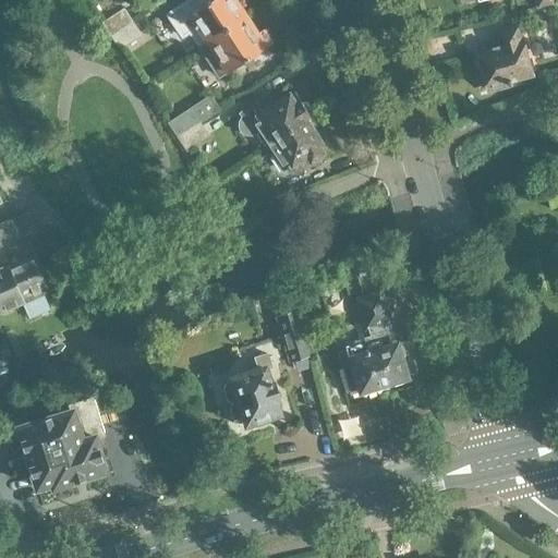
[(204,0),(185,0),(168,12),(183,35),(197,25),(207,39),(245,14),(235,0),(207,0),(205,1),(204,0)]
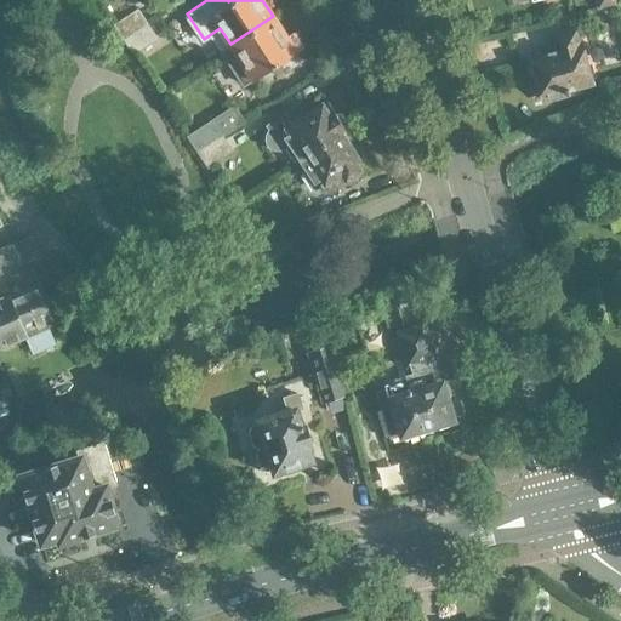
[(124,36),(148,21),(138,7),(114,22),(124,36)]
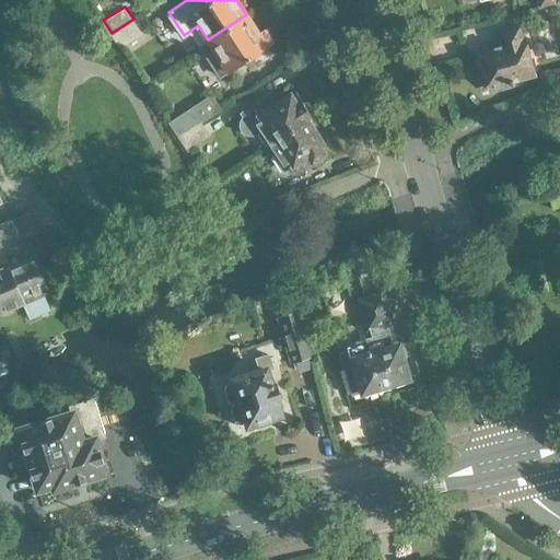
[(246,13),(246,14),(208,39),(220,58),(206,67),(213,79),(228,69),(229,71),(273,42),(265,27),(258,32),(246,13)]
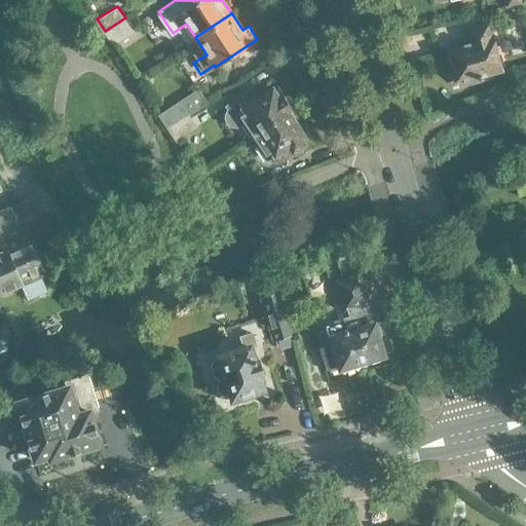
[(125,17),(105,31),(114,45),(135,32),(125,17)]
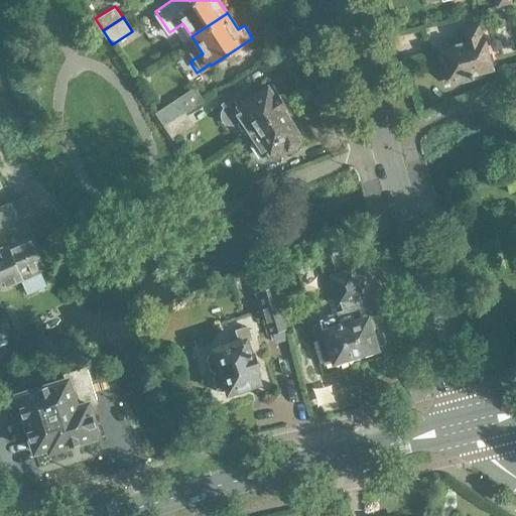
[(474,74),(493,69),(480,24),(459,30),(463,44),(443,50),(453,85),(475,79),(474,74)]
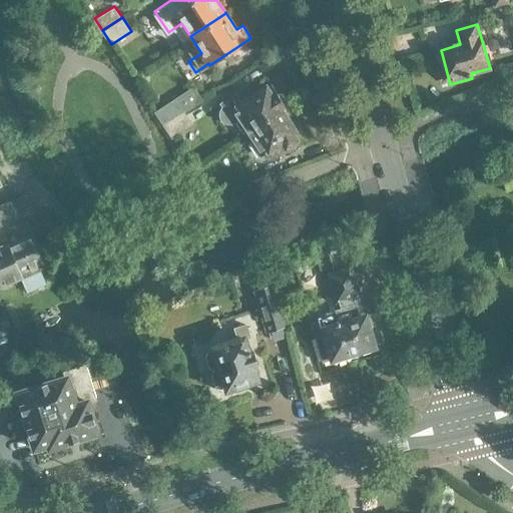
[(278,92),(271,82),(253,93),(247,85),(219,102),(222,106),(220,110),(220,113),(220,117),(222,119),(223,121),(225,122),(227,123),(232,123),(234,122),(238,120),(246,132),(286,106),(286,104),(287,98),(282,91),(278,92)]
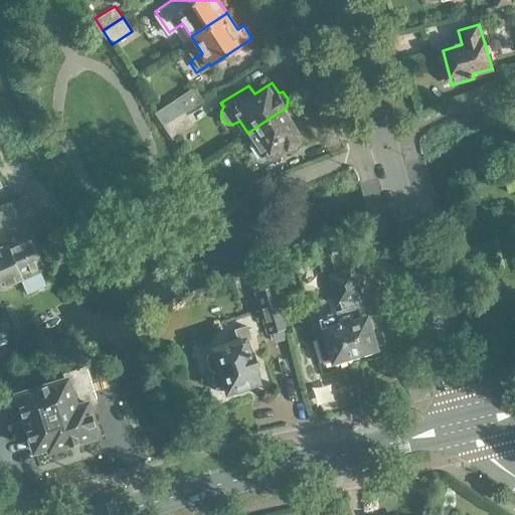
[(165,127),(186,113),(204,101),(195,87),(155,113),(165,127)]
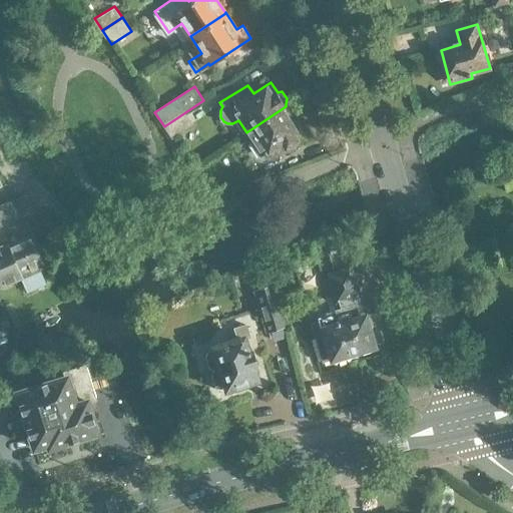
[(292,114),(286,106),(246,132),(262,154),(282,141),(286,147),(297,139),(294,134),(298,132),(288,117),(292,114)]
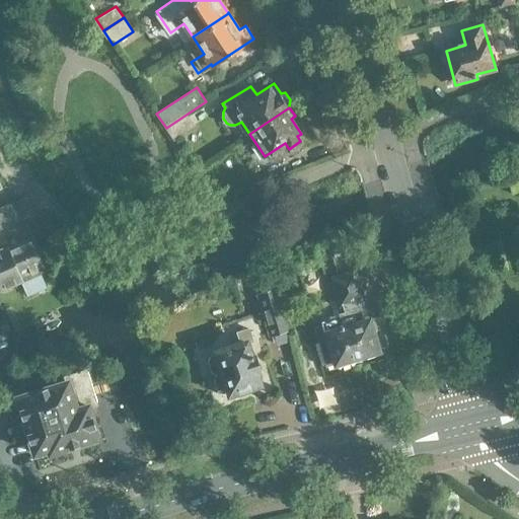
[(196,126),(188,114),(166,128),(173,140),(196,126)]
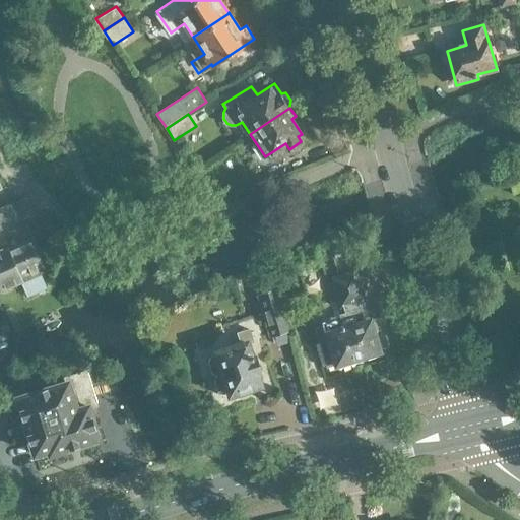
[(0,229),(34,215),(25,197),(9,204),(8,204),(0,207),(0,229)]
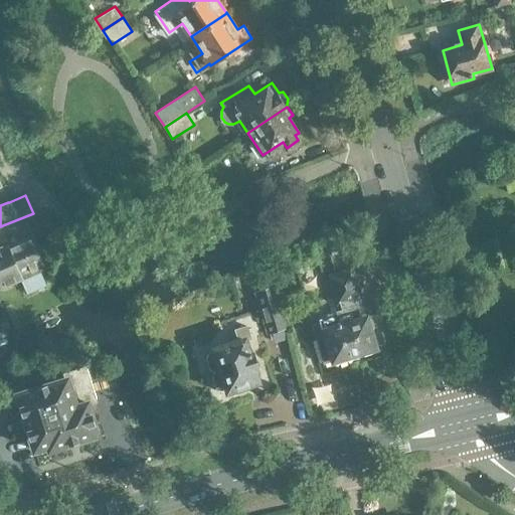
[(0,289),(22,280),(20,276),(42,266),(28,236),(6,246),(4,241),(0,242),(0,289)]
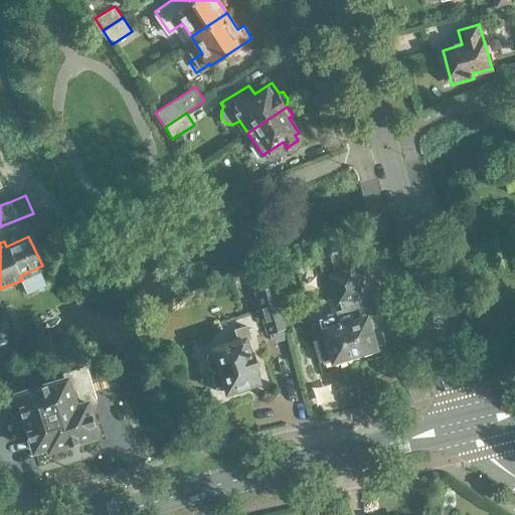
[(336,245),(328,248),(331,260),(339,256),(336,245)]
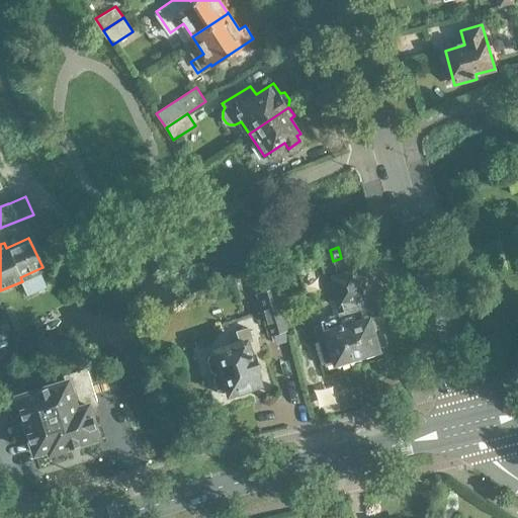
[(322,322),(314,324),(326,364),(334,361),(335,363),(378,349),(369,318),(366,319),(363,309),(364,309),(353,272),(332,278),(339,305),(342,304),(344,311),(321,318),(322,322)]
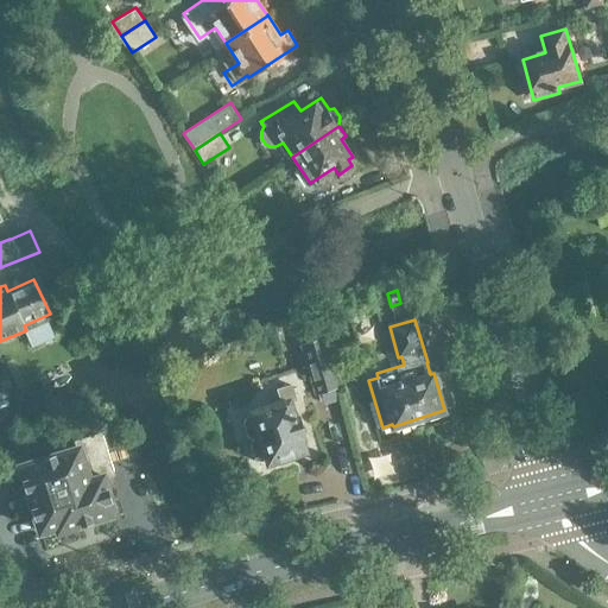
[(341,387),(331,358),(325,337),(299,344),(315,396),(341,387)]
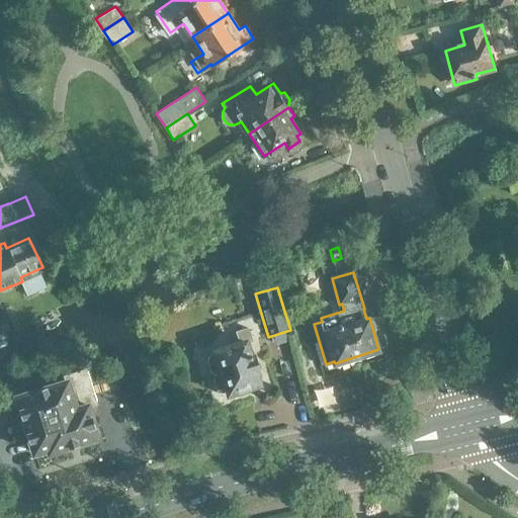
[(244,389),(260,383),(256,370),(258,369),(254,355),(252,356),(247,341),(252,340),(249,328),(237,332),(240,343),(216,350),(216,351),(207,354),(208,356),(206,360),(209,371),(213,373),(214,375),(211,379),(216,390),(219,392),(220,396),(228,393),(229,395),(232,394),(235,395),(242,393),(244,389)]
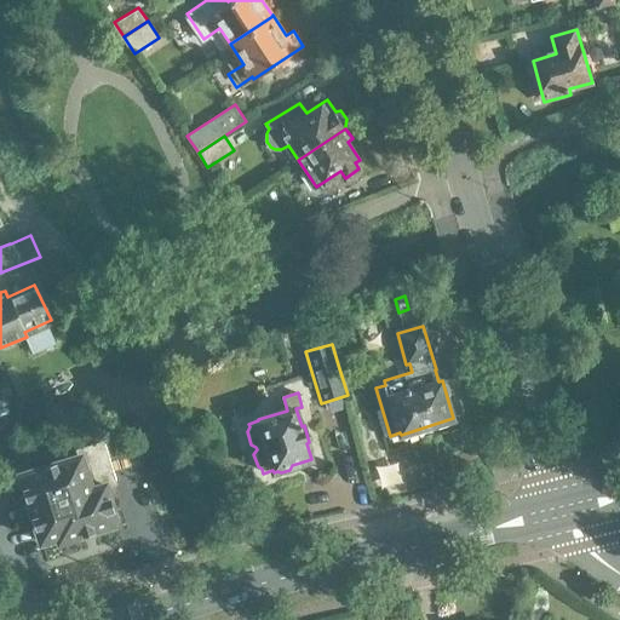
[(78,453),(79,458),(22,475),(42,541),(57,537),(58,540),(118,523),(105,486),(114,483),(103,446),(78,453)]
